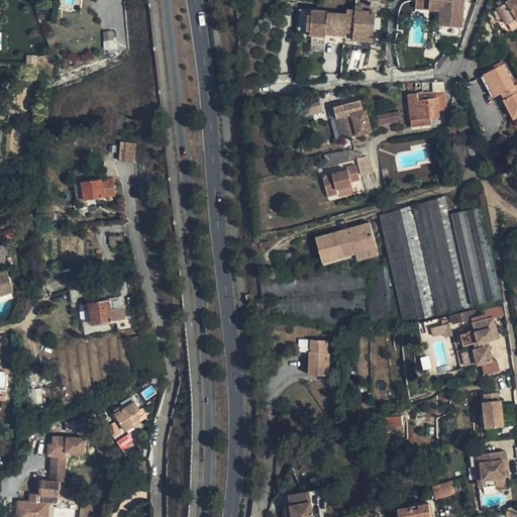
[(415,0),(416,3),(425,3),(439,4),(438,11),(437,25),(463,27),(466,2),(458,1),(457,0),(415,0)]
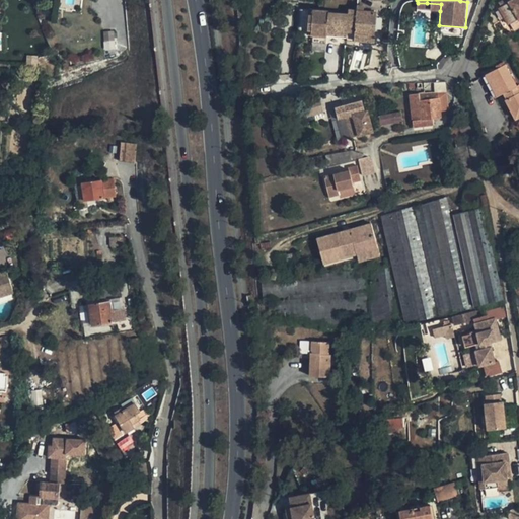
[(518,0),(513,0),(499,8),(508,23),(509,22),(518,16),(518,0)]
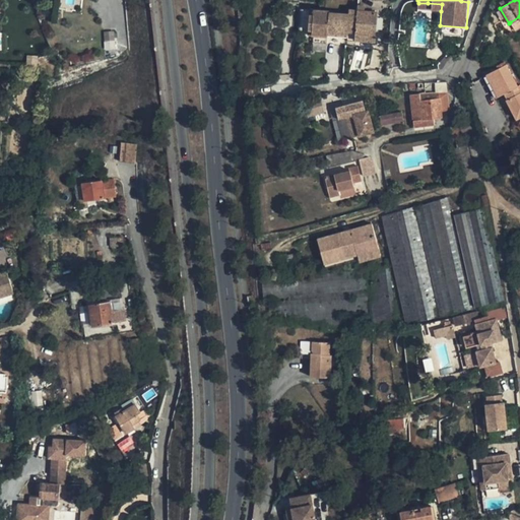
[(428,3),(418,3),(417,9),(425,10),(441,11),(442,4),(428,3)]
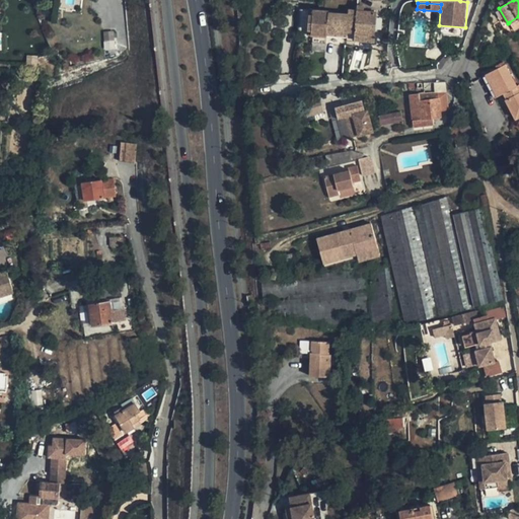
[(352,14),(331,13),(318,12),(317,32),(329,33),(335,33),(348,34),(348,41),(347,43),(357,44),(357,42),(357,35),(377,36),(378,12),(352,10),(352,14)]
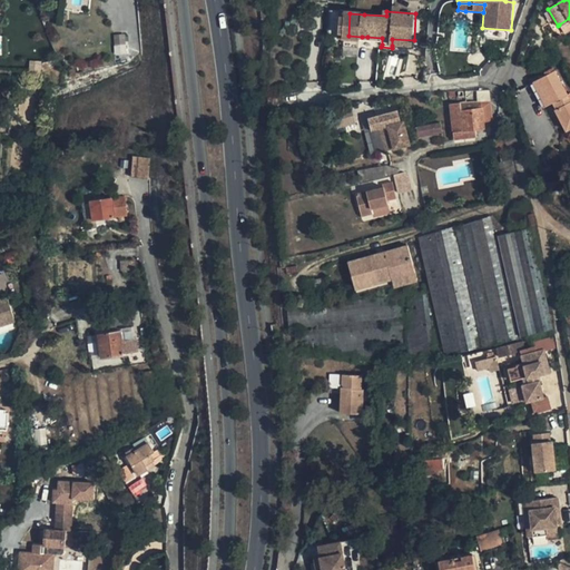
[(563,33),(569,29),(569,18),(559,25),(563,33)]
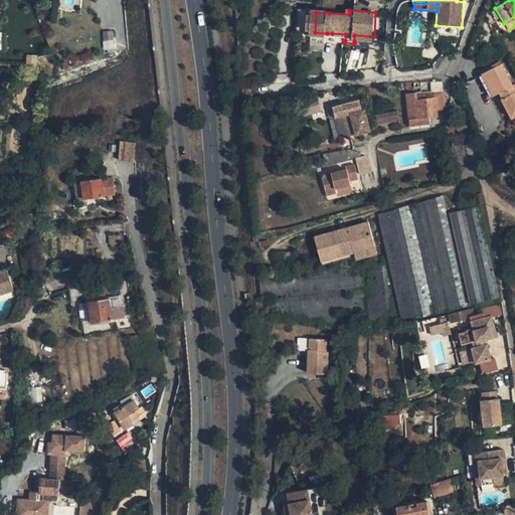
[(462,27),(436,25),(436,34),(441,34),(461,36),(462,27)]
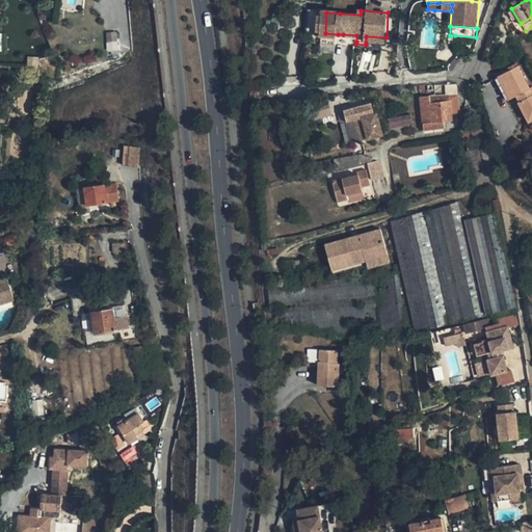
[(117,49),(115,31),(105,33),(107,50),(117,49)]
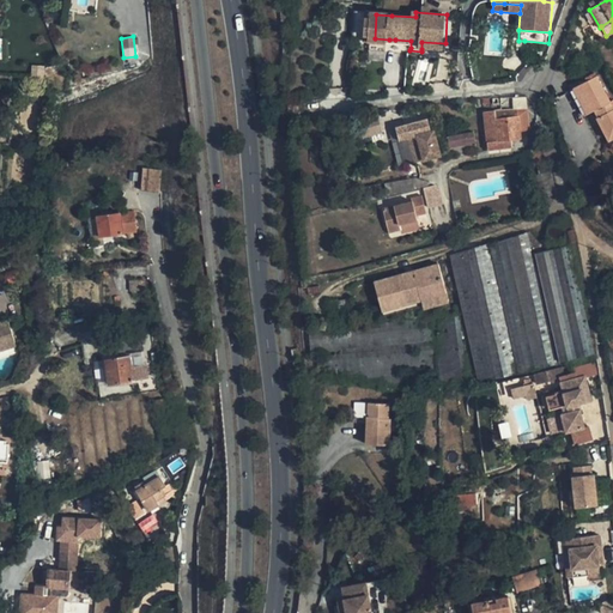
[(596,76),(574,87),(587,114),(595,110),(598,116),(596,116),(610,141),(612,139),(612,108),(612,109),(596,76)]
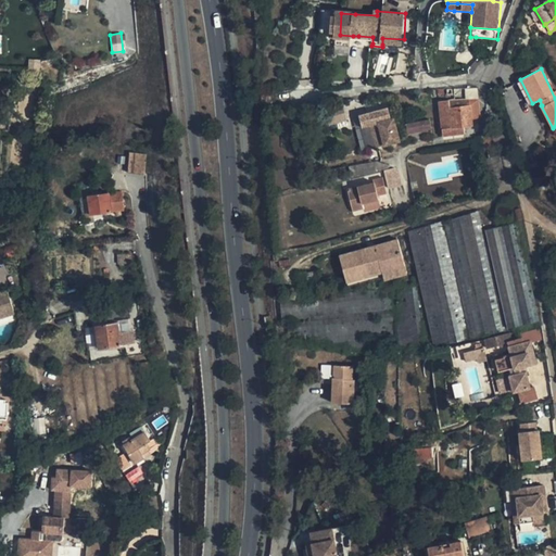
[(529,105),(532,103),(520,79),(517,80),(529,105)]
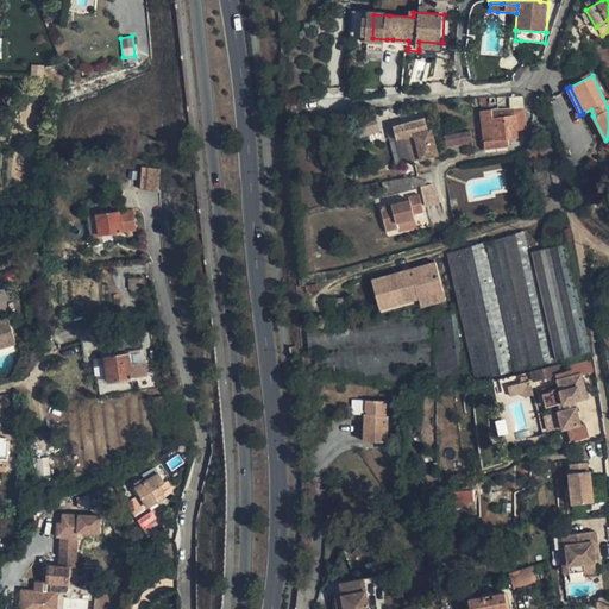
[(522,99),(509,100),(510,112),(514,111),(523,110),(522,99)]
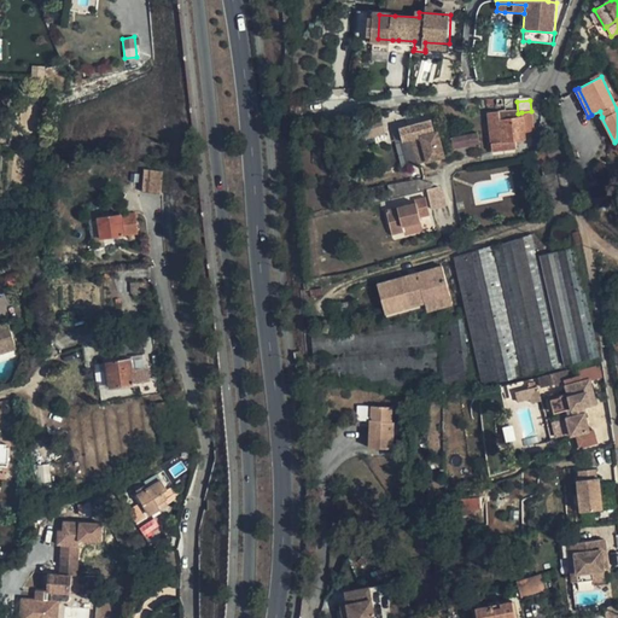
[(485,106),(487,118),(507,115),(506,104),(485,106)]
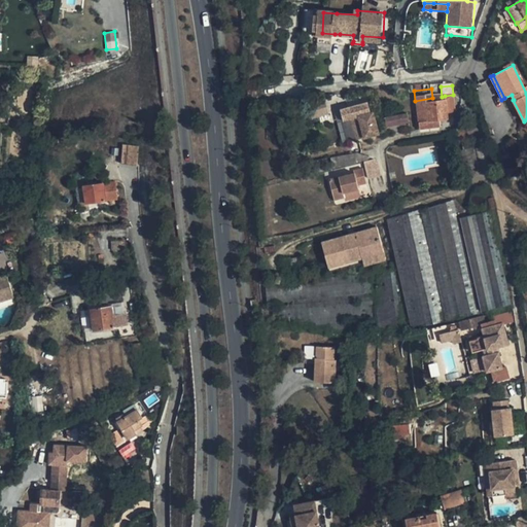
[(456,114),(453,95),(445,96),(448,115),(456,114)]
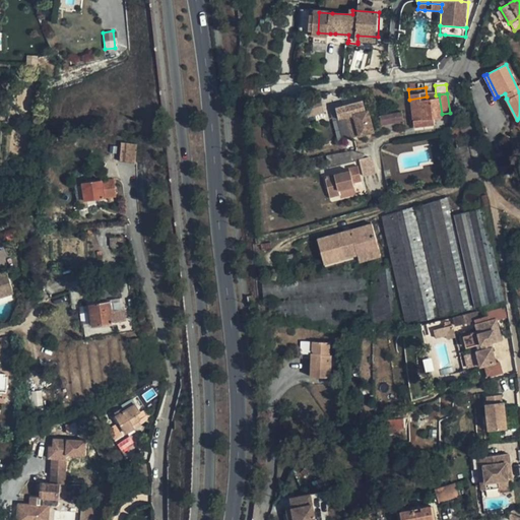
[(414,125),(436,121),(443,120),(442,114),(439,94),(436,95),(427,96),(409,100),(414,125)]
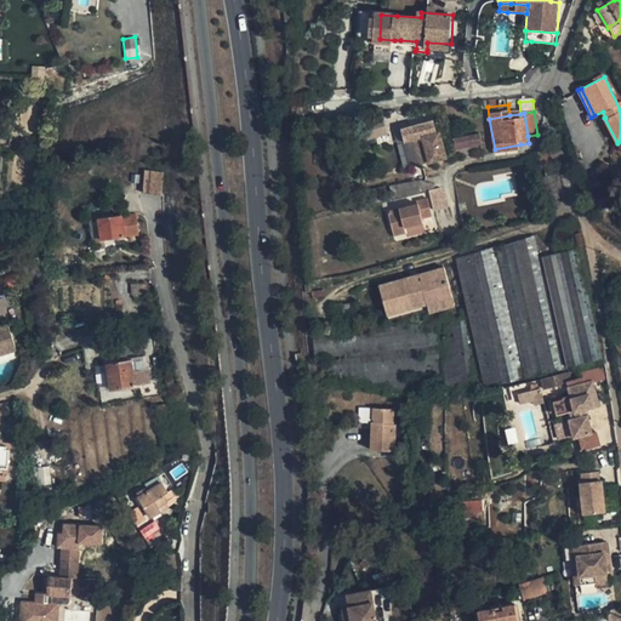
[(428,125),(400,131),(405,148),(408,147),(412,146),(419,169),(445,163),(439,140),(432,141),(428,125)]
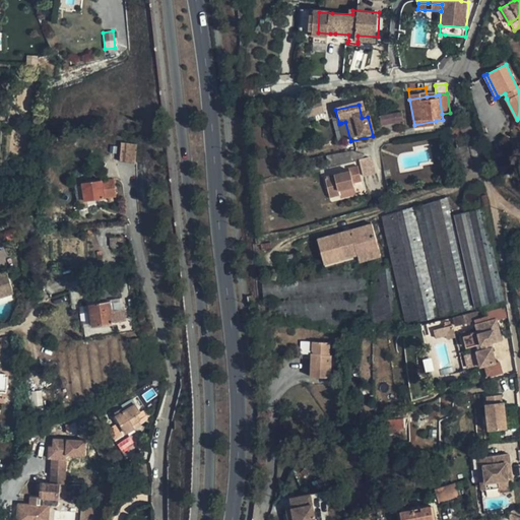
[(380,126),(403,122),(401,114),(397,115),(379,118),(380,126)]
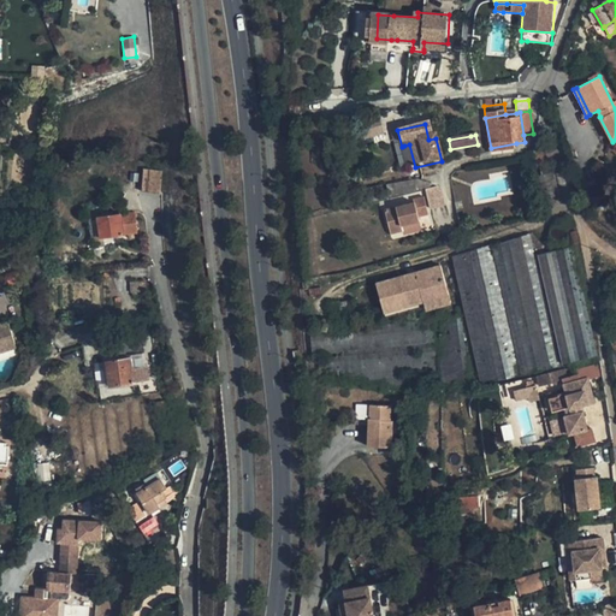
[(516,143),(491,148),(492,157),(517,152),(516,143)]
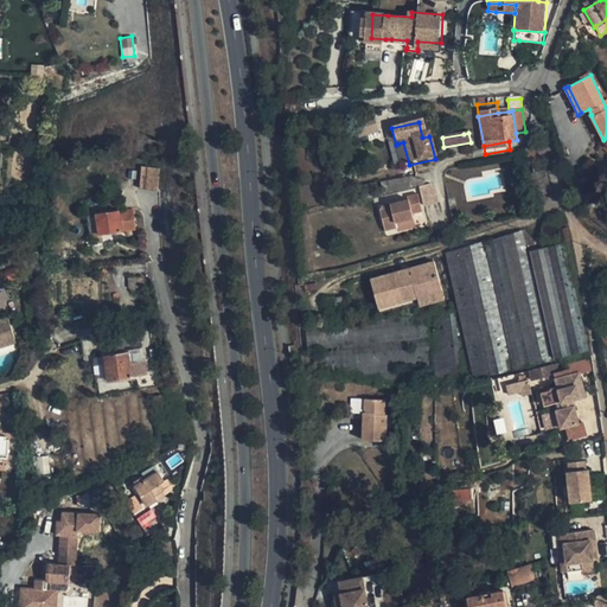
[(409,165),(403,142),(398,144),(396,145),(401,167),(409,165)]
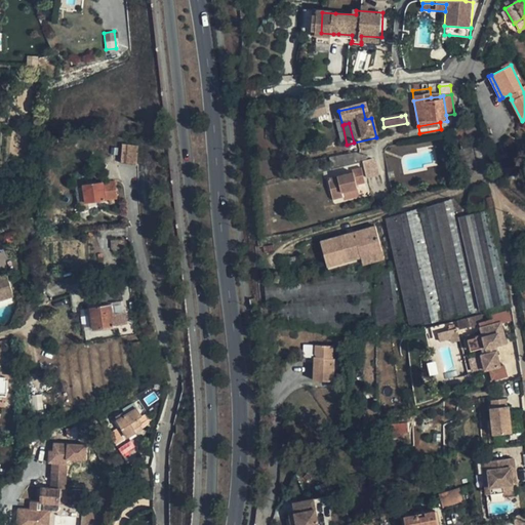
[(407,123),(384,127),(386,135),(392,134),(408,131),(407,123)]
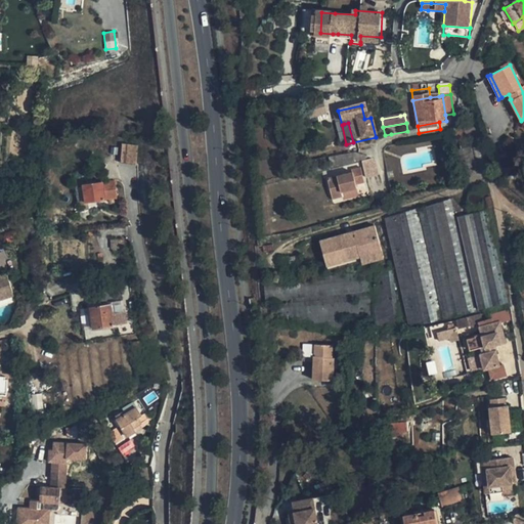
[(120,163),(136,165),(137,146),(122,143),(120,163)]
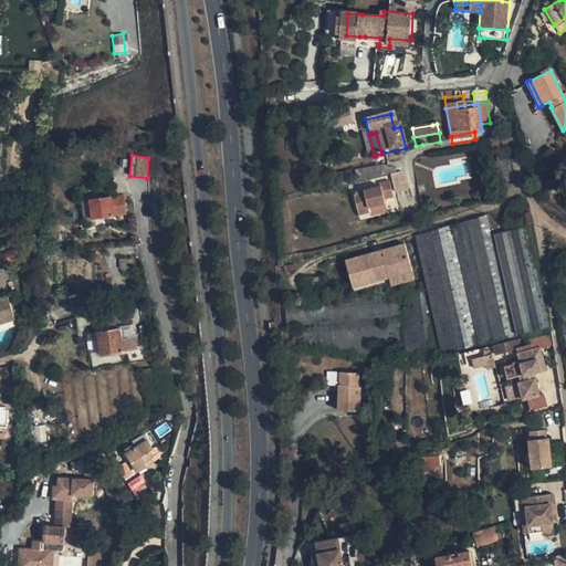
[(71,156),(56,158),(59,165),(72,163),(71,156)]
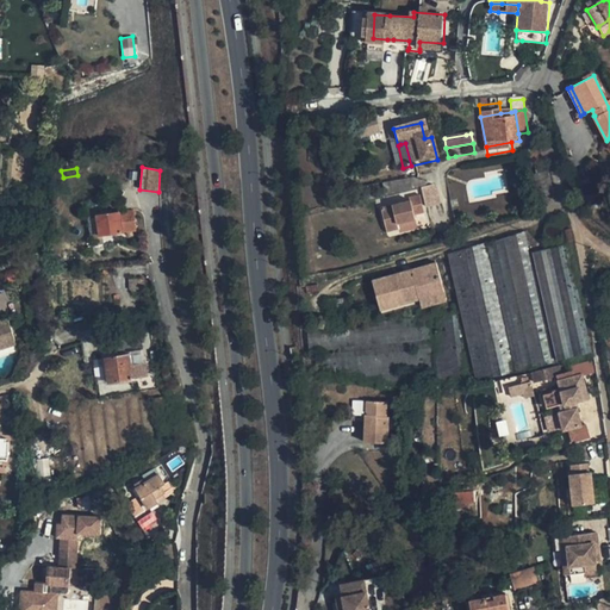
[(423,184),(427,184),(425,178),(412,172),(385,178),(387,192),(423,184)]
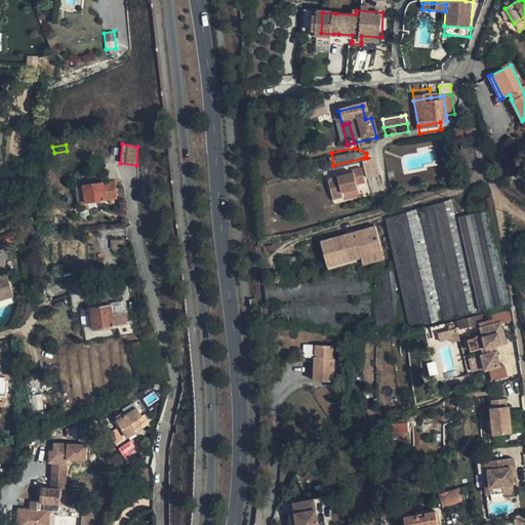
[(312,157),(314,169),(325,167),(325,164),(323,155),(312,157)]
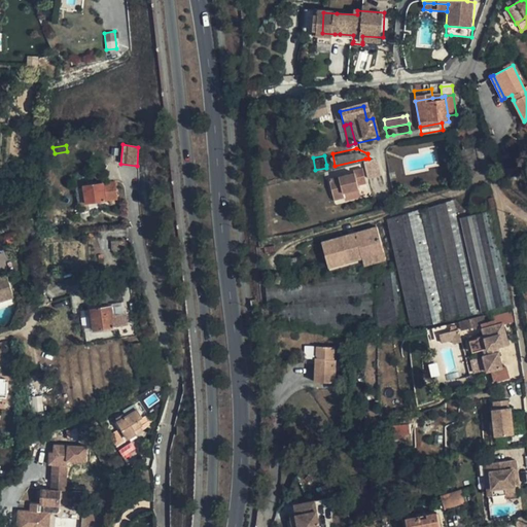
[(365,159),(369,176),(382,173),(381,168),(379,156),(369,159),(365,159)]
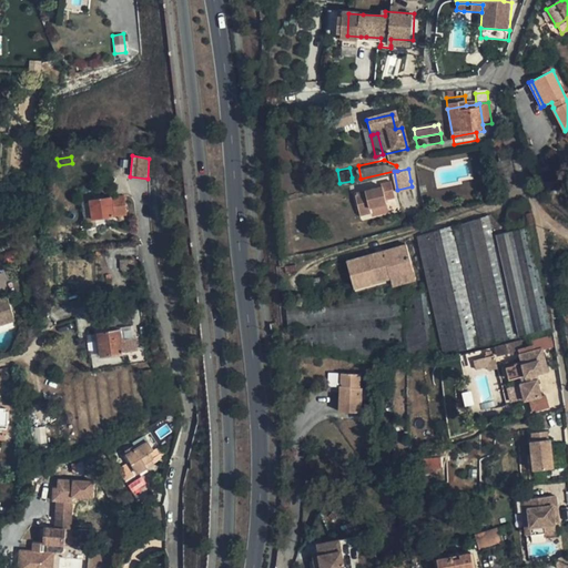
[(355,196),(359,217),(371,214),(369,210),(385,208),(384,202),(395,200),(392,184),(381,186),(382,191),(355,196)]
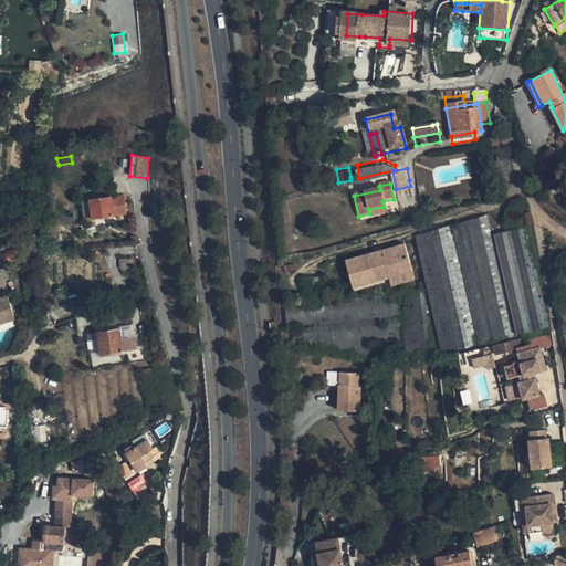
[(92,219),(126,215),(124,195),(88,199),(92,219)]
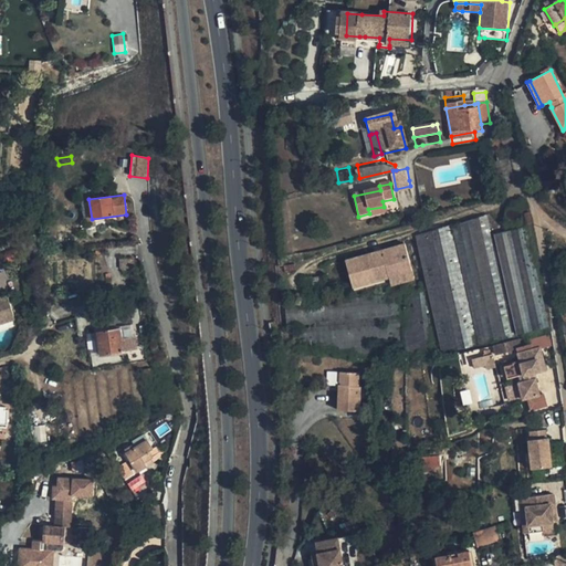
[(92,226),(92,219),(88,199),(82,200),(85,227),(92,226)]
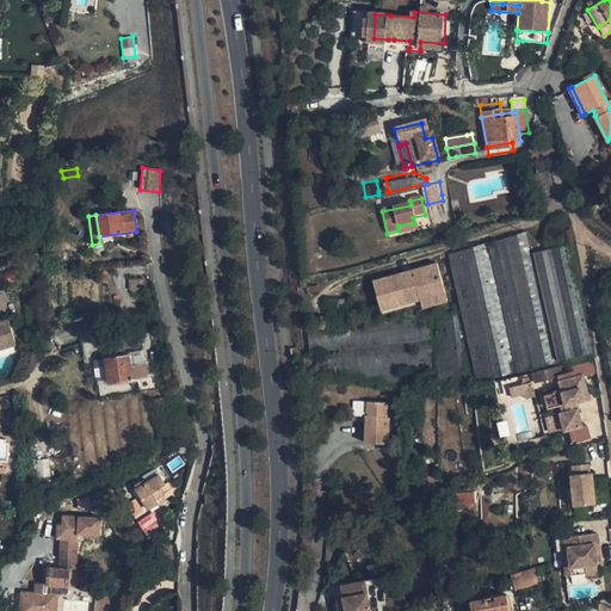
[(525,233),(450,254),(477,377),(495,374),(495,377),(555,363),(525,233)]
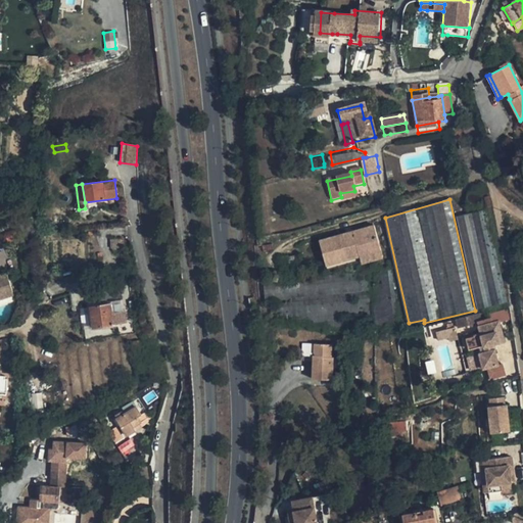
[(465,215),(488,306),(503,303),(498,286),(503,285),(483,209),(465,215)]
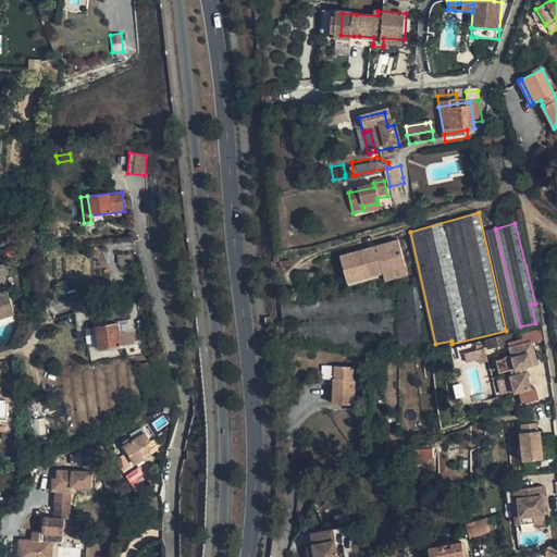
[(362,250),(338,257),(346,288),(381,280),(382,283),(406,276),(397,243),(373,248),(374,251),(363,255),(362,250)]
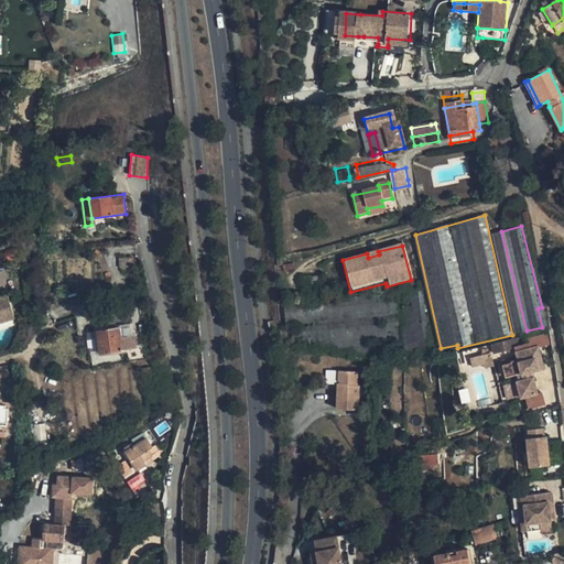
[(297,282),(303,297),(318,291),(313,277),(297,282)]
